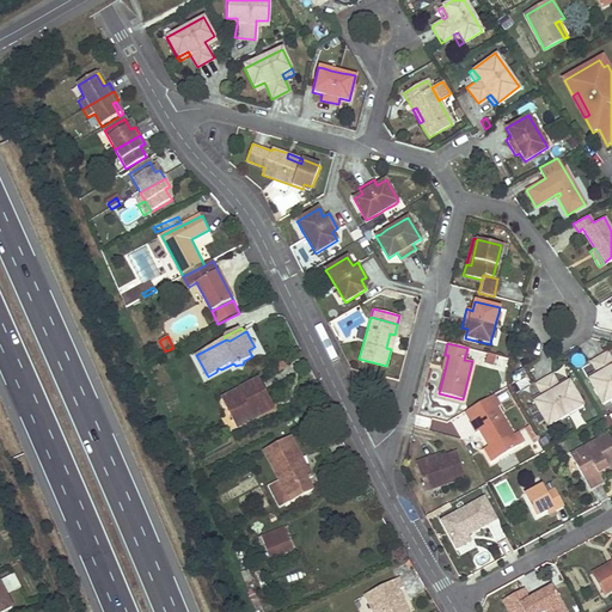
[(611,398),(611,360),(607,352),(592,361),(597,371),(599,374),(591,379),(604,403),(611,398)]
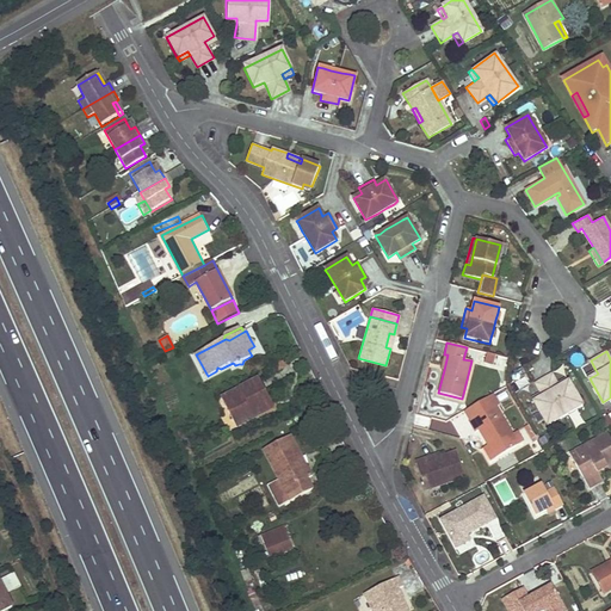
[(493,364),(495,355),(486,352),(483,362),(493,364)]
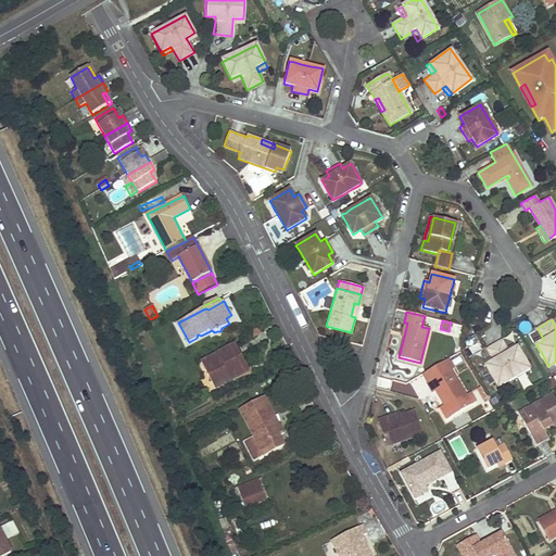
[(506,348),(501,339),(487,349),(491,356),(493,359),(483,365),(497,387),(529,368),(516,346),(508,351),(506,348)]
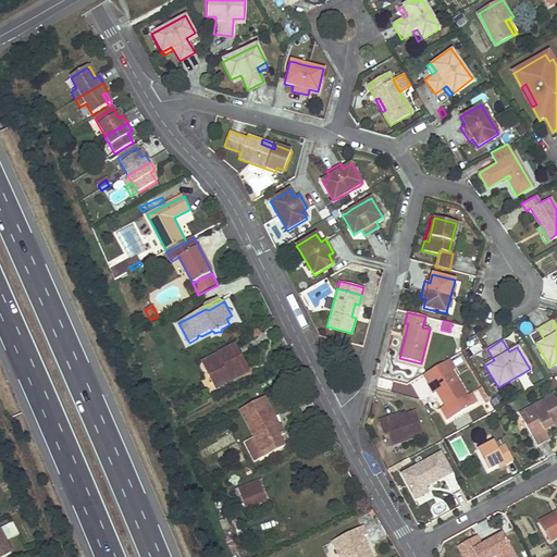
[(248,366),(237,346),(202,363),(217,390),(234,381),(231,374),(248,366)]
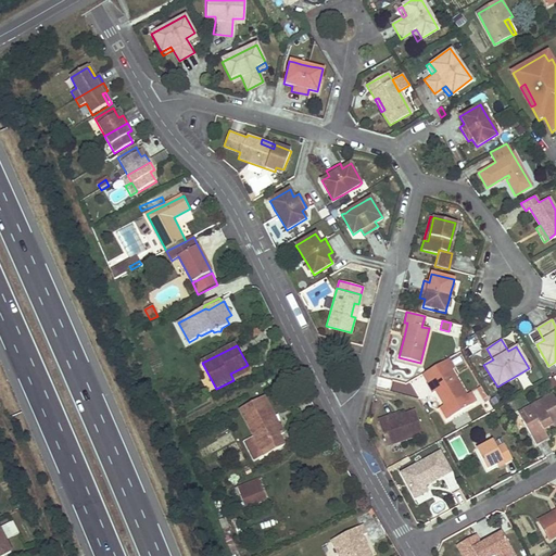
[(470,405),(444,361),(421,374),(432,393),(437,391),(444,405),(438,408),(444,420),(470,405)]
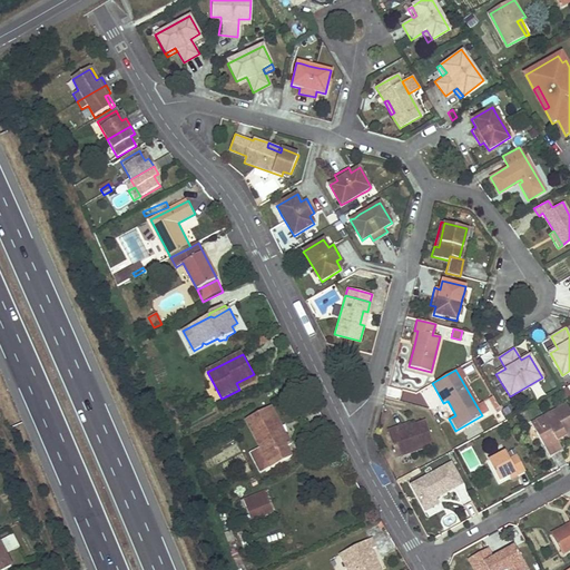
[(257,381),(254,374),(236,383),(239,390),(257,381)]
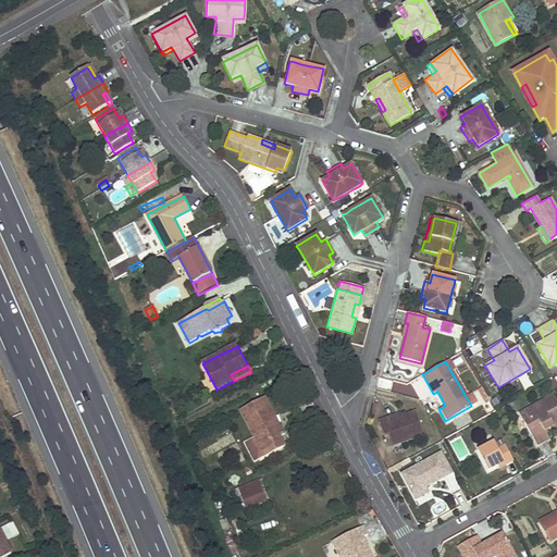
[(556,397),(556,395),(525,411),(531,422),(539,418),(543,425),(534,429),(530,432),(537,446),(551,440),(548,435),(546,432),(556,425),(556,397)]
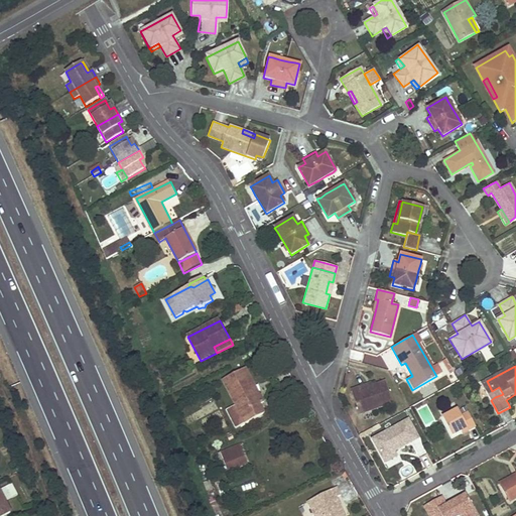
[(255,385),(246,368),(224,380),(236,404),(255,395),(251,387),(255,385)]
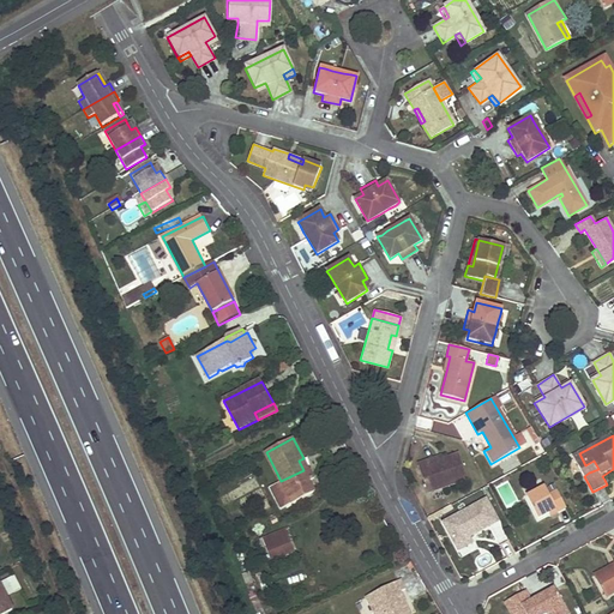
[(468,480),(459,455),(443,459),(428,464),(427,459),(417,463),(427,493),(468,480)]
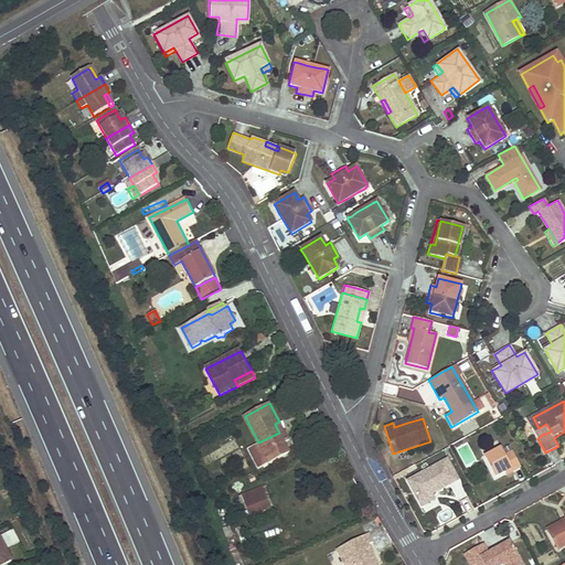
[(284,429),(279,422),(275,424),(279,433),(284,429)]
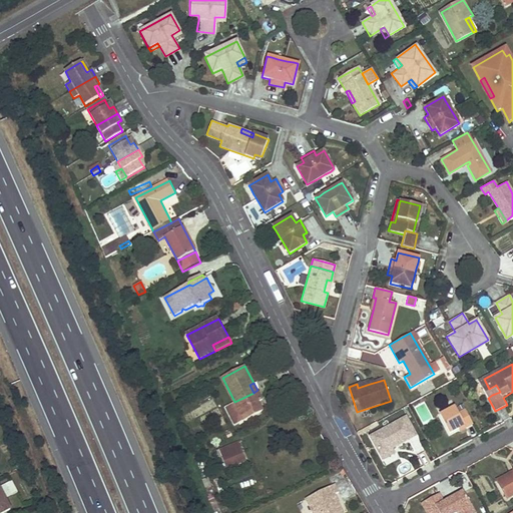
[(496,385),(489,389),(492,395),(500,392),(496,385)]
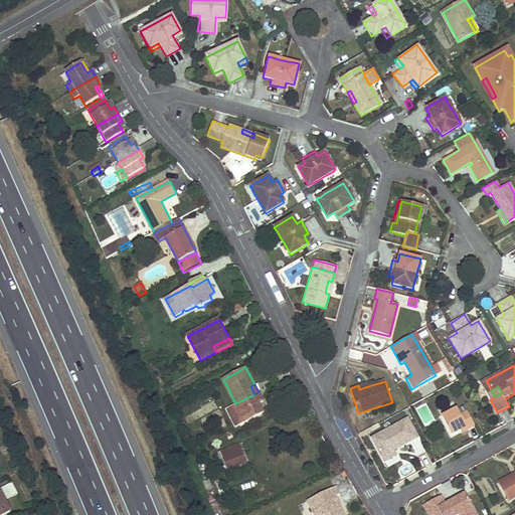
[(264,401),(259,391),(254,394),(260,404),(264,401)]
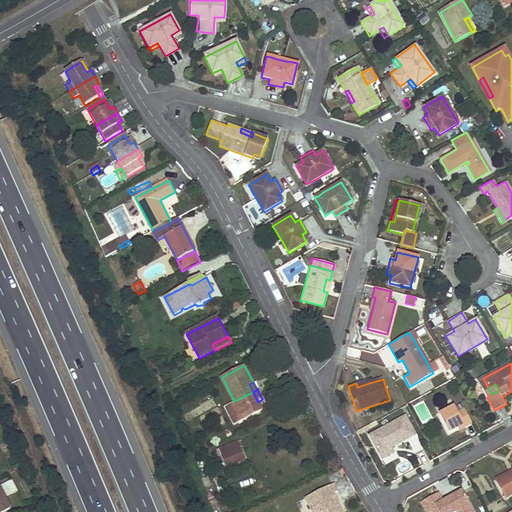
[(511,391),(502,397),(504,400),(511,395),(511,391)]
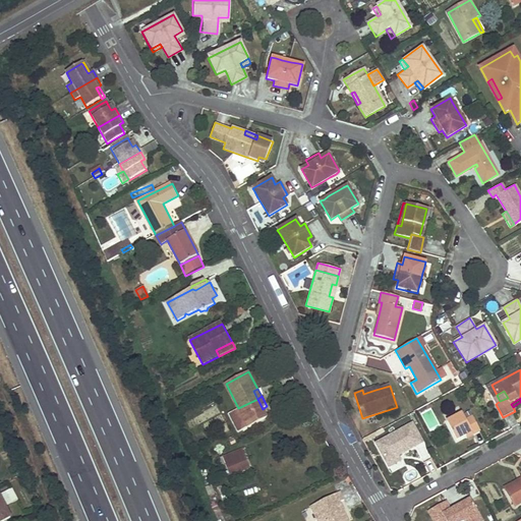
[(263,409),(257,399),(238,408),(248,427),(267,417),(263,409)]
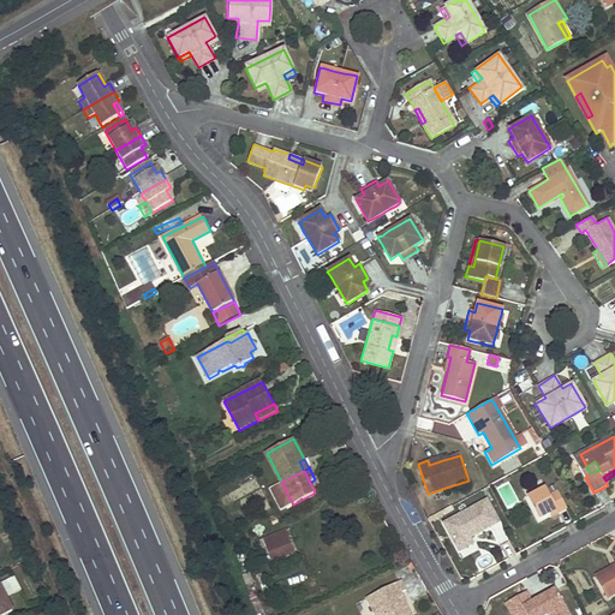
[(281,482),(269,489),(281,511),(293,505),(281,482)]
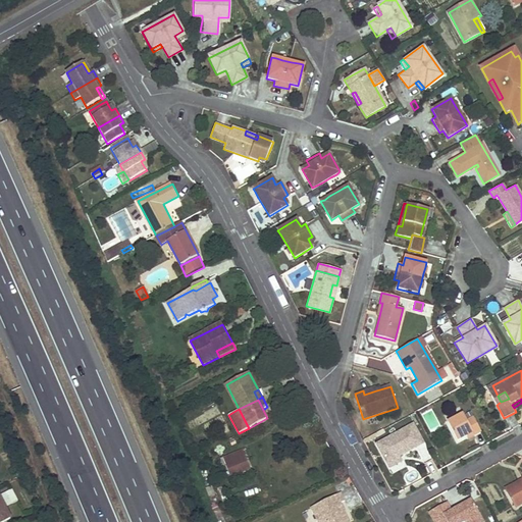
[(482,432),(473,417),(467,420),(464,413),(447,422),(458,441),(466,437),(473,433),(475,436),(482,432)]
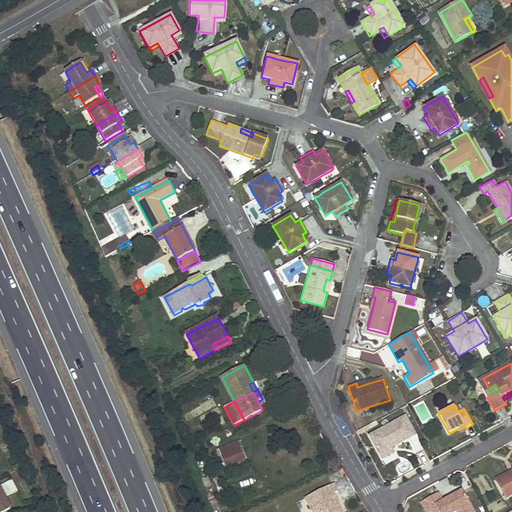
[(414,435),(404,417),(369,436),(379,454),(391,447),(414,435)]
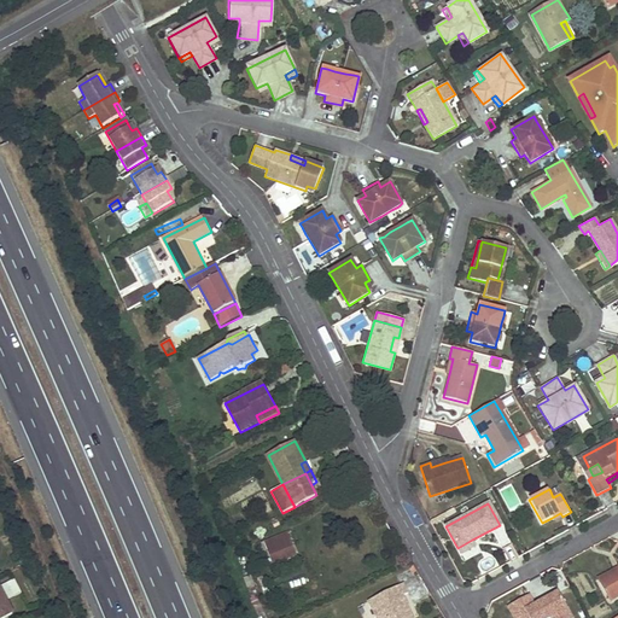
[(448,517),(445,513),(430,522),(432,525),(448,517)]
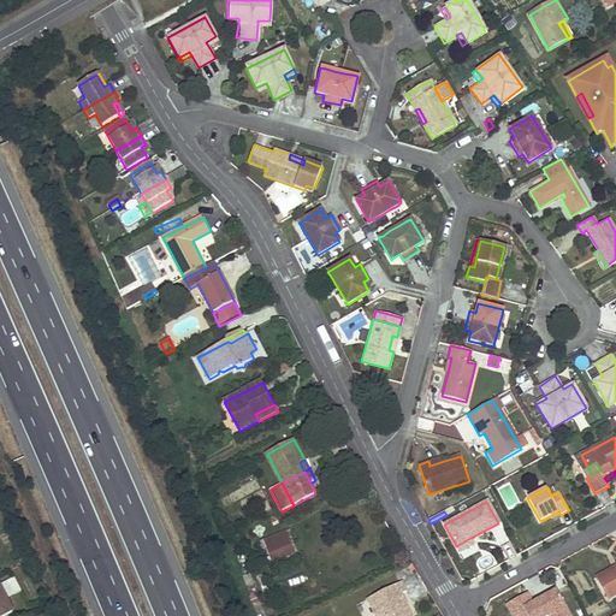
[(285,532),(274,535),(277,542),(288,537),(285,532)]
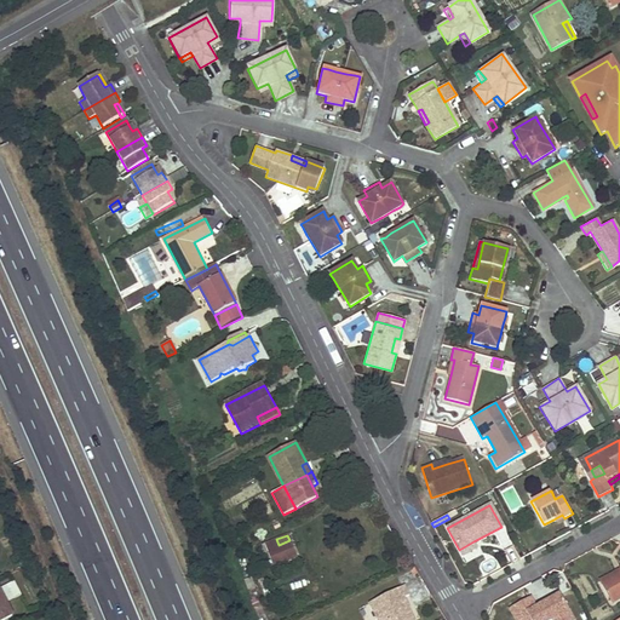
[(276,539),(265,544),(274,567),(297,557),(290,540),(279,545),(276,539)]
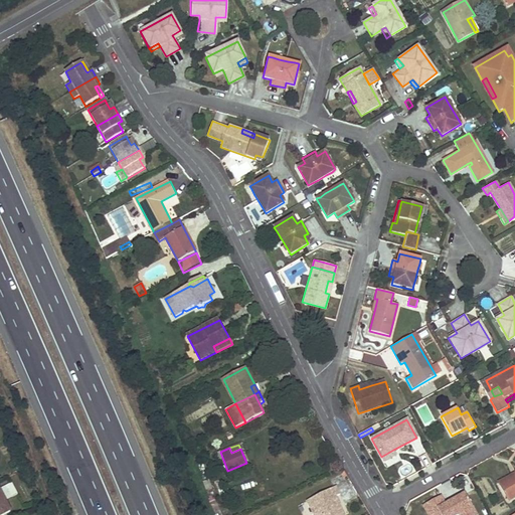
[(395,454),(393,450),(381,457),(383,461),(395,454)]
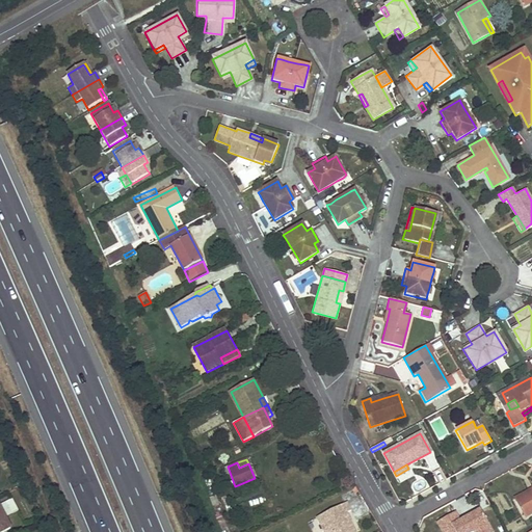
[(531,489),(526,494),(528,497),(515,503),(525,520),(531,514),(531,489)]
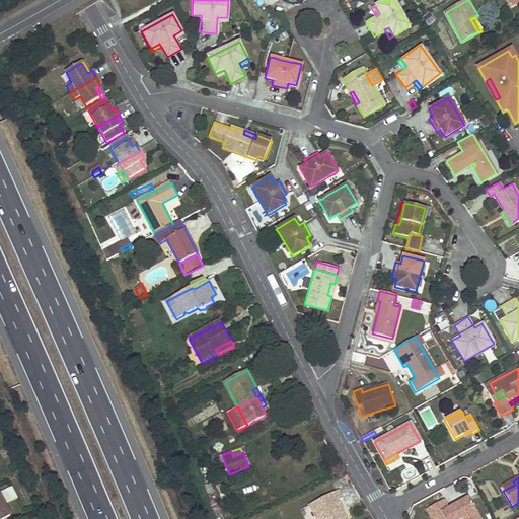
[(515,485),(513,482),(502,488),(503,491),(515,485)]
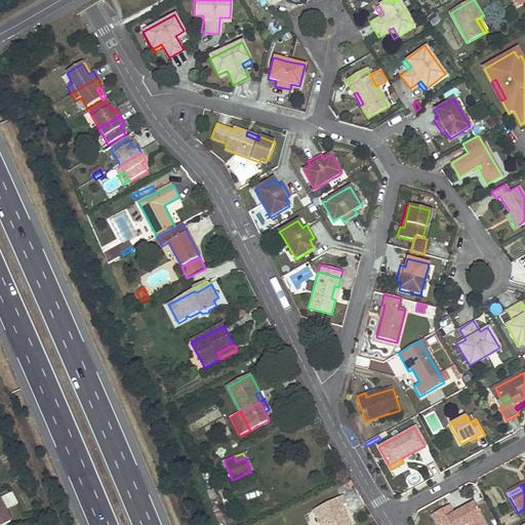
[(18,505),(12,492),(6,495),(12,508),(18,505)]
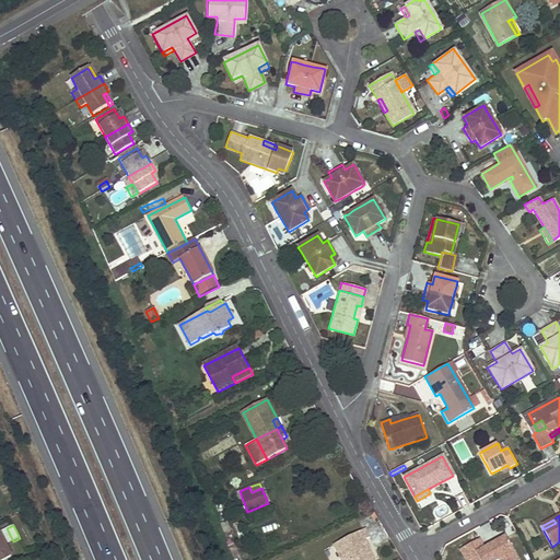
[(365,531),(335,547),(341,559),(374,559),(372,553),(368,557),(365,553),(370,550),(371,550),(365,540),(370,538),(365,531)]
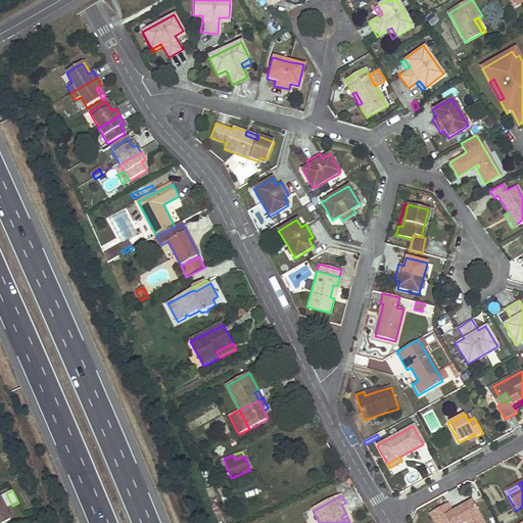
[(0,522),(2,522),(10,519),(0,498),(0,522)]
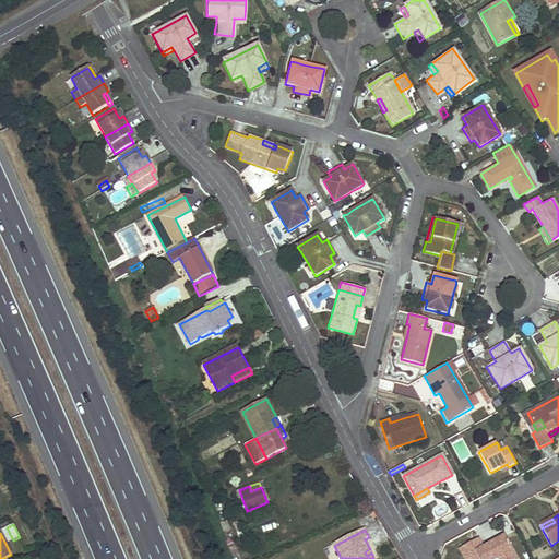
[(497,558),(512,551),(503,536),(474,554),(476,558),(497,558)]
